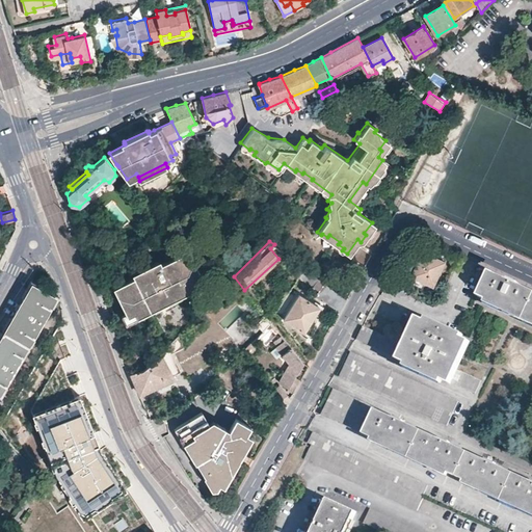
[(444,260),(422,248),(409,274),(431,285),(444,260)]
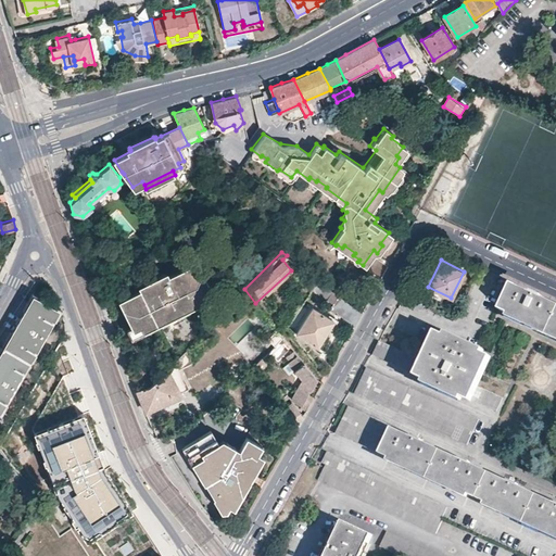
[(148,285),(147,281),(141,283),(138,288),(139,290),(118,300),(134,330),(169,313),(172,318),(193,307),(191,302),(213,292),(198,262),(169,275),(168,274),(165,273),(160,275),(161,278),(148,285)]
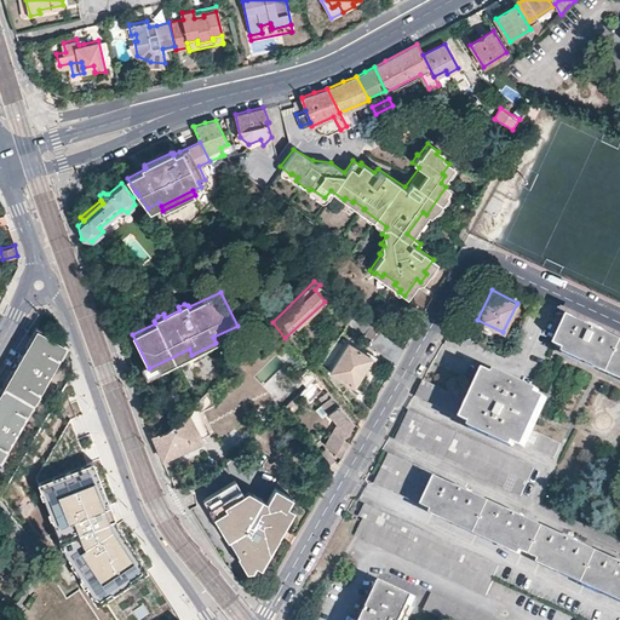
[(178,306),(164,314),(165,317),(179,310),(178,306)]
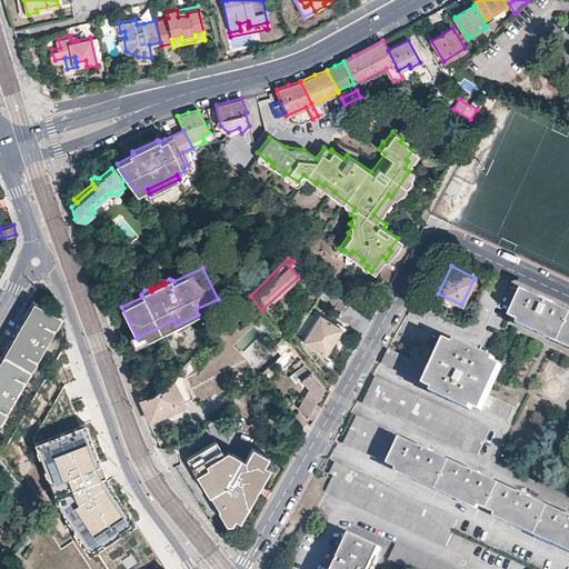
[(326,286),(321,282),(315,291),(319,295),(326,286)]
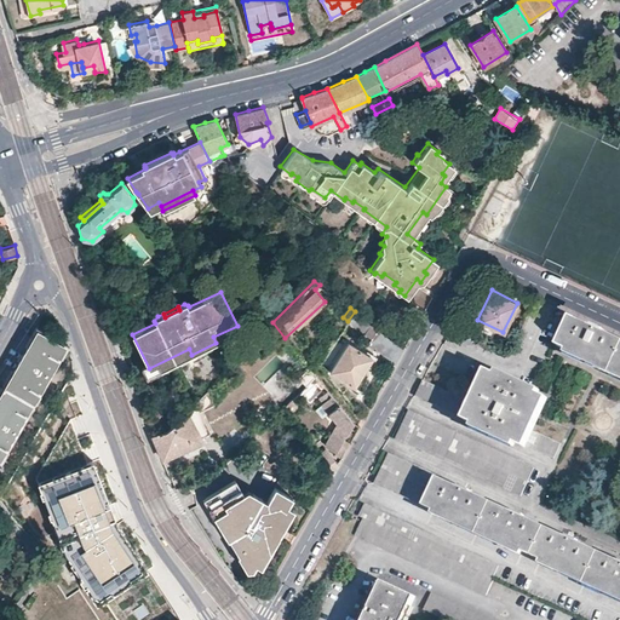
[(348,321),(350,323),(373,340),(380,331),(355,311),(348,321)]
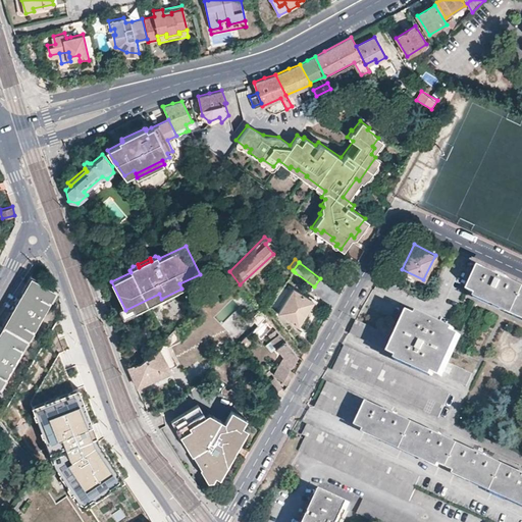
[(521,285),(505,277),(481,267),(470,291),(521,314),(521,285)]
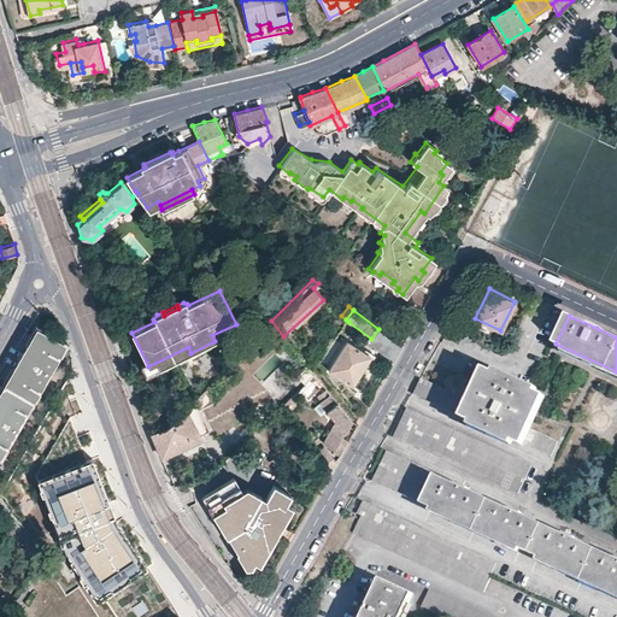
[(0,456),(1,457),(57,364),(68,345),(37,328),(19,359),(0,393),(0,456)]
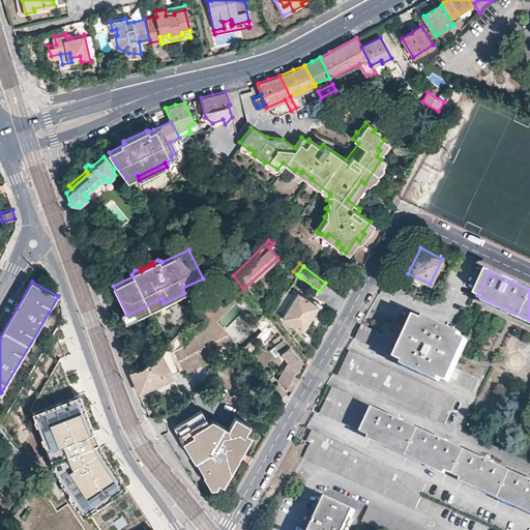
[(337,310),(345,297),(325,283),(319,291),(317,294),(337,310)]
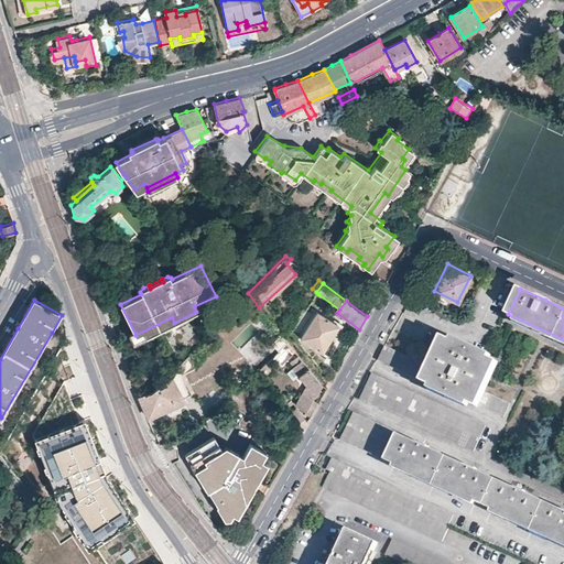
[(315,311),(299,337),(322,351),(327,342),(324,342),(335,323),(315,311)]
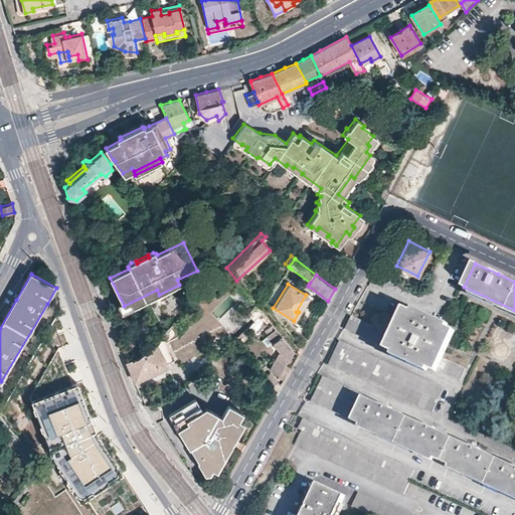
[(157,290),(124,306),(126,311),(159,295),(157,290)]
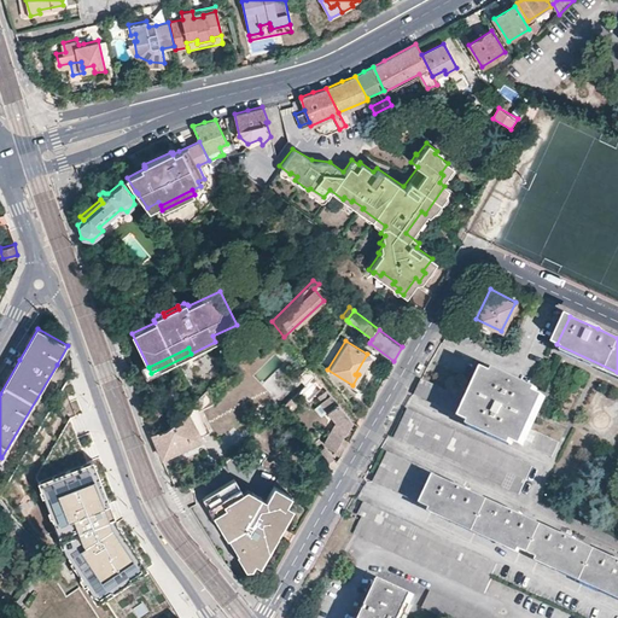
[(471,401),(467,406),(464,415),(523,443),(546,396),(485,368),(476,389),(471,401)]
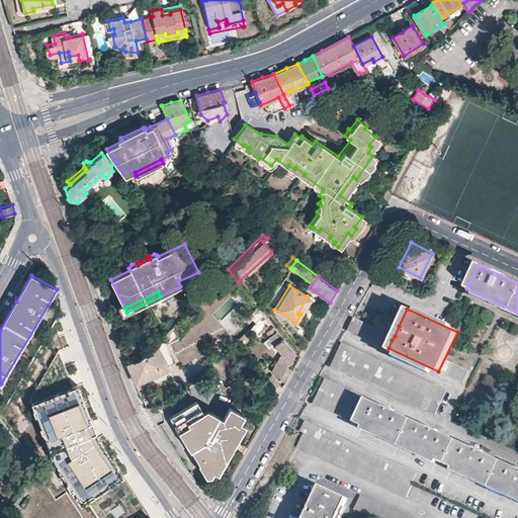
[(347,330),(387,348),(389,348),(392,340),(395,336),(353,317),(347,330)]
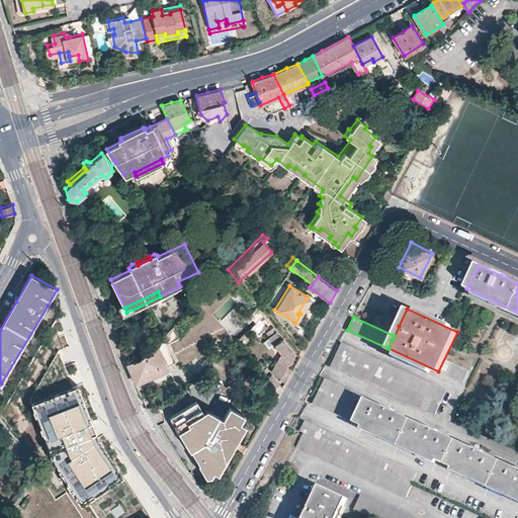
[(260,319),(251,329),(260,337),(269,327),(260,319)]
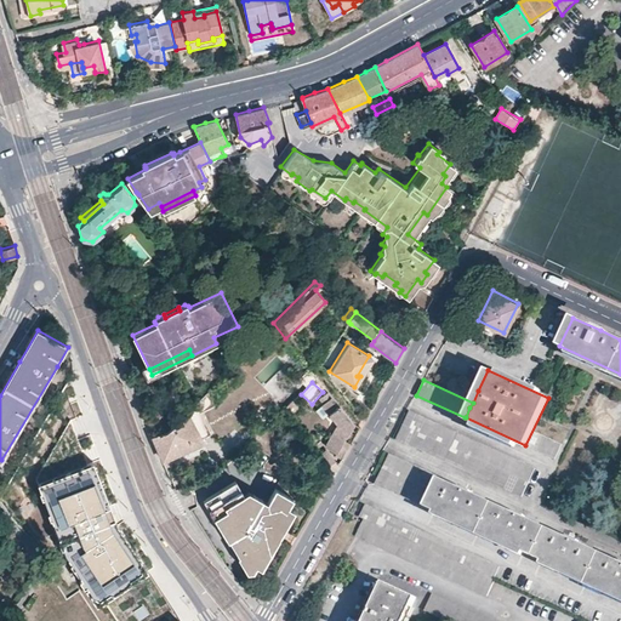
[(335,399),(332,396),(322,404),(325,408),(335,399)]
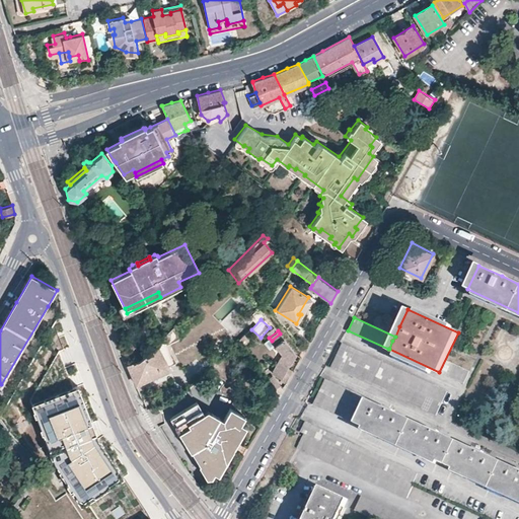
[(292,348),(280,334),(272,341),(282,354),(273,369),(272,371),(272,372),(273,372),(274,373),(282,378),(289,365),(284,362),(292,348)]
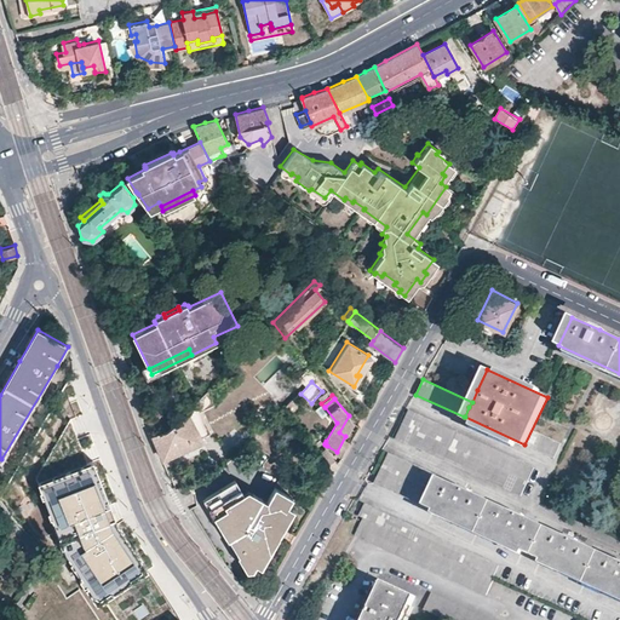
[(160,432),(153,432),(162,457),(201,438),(187,408),(184,412),(176,420),(170,426),(166,430),(162,431),(160,432)]
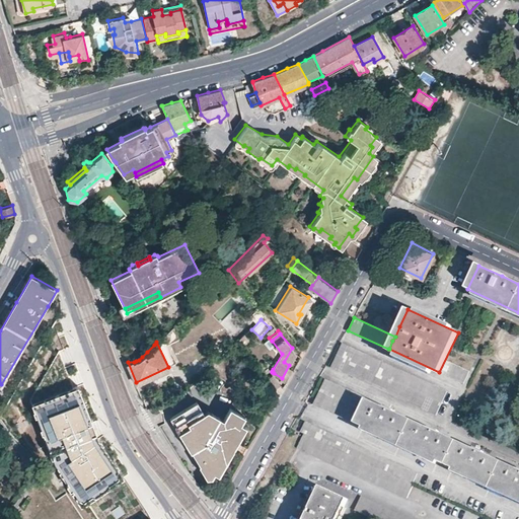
[(446,390),(342,342),(330,366),(435,415),(446,390)]
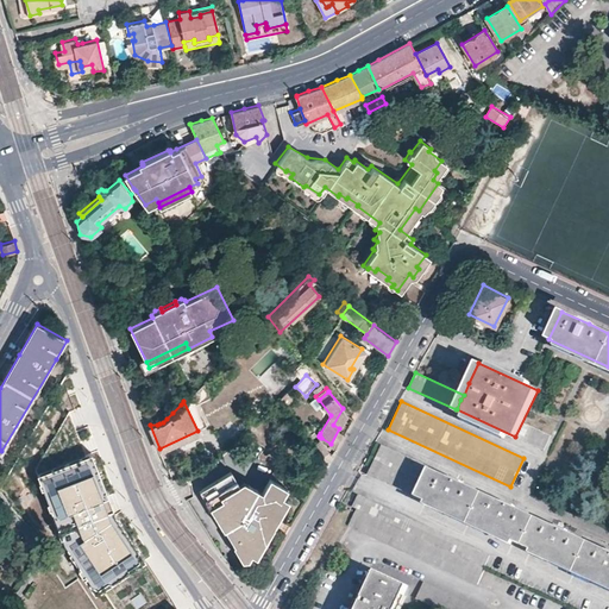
[(523,422),(516,437),(542,450),(551,434),(523,422)]
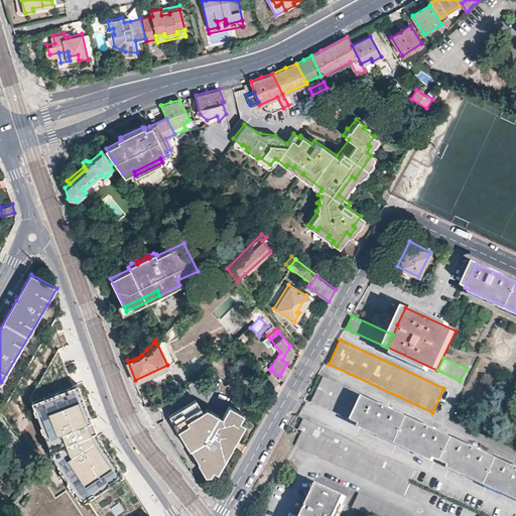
[(271,372),(265,377),(272,387),(274,386),(277,380),(271,372)]
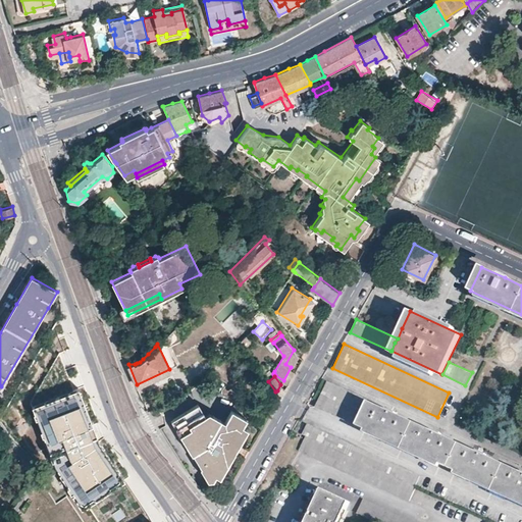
[(327,380),(320,394),(327,397),(322,409),(357,425),(364,410),(368,402),(368,401),(327,380)]
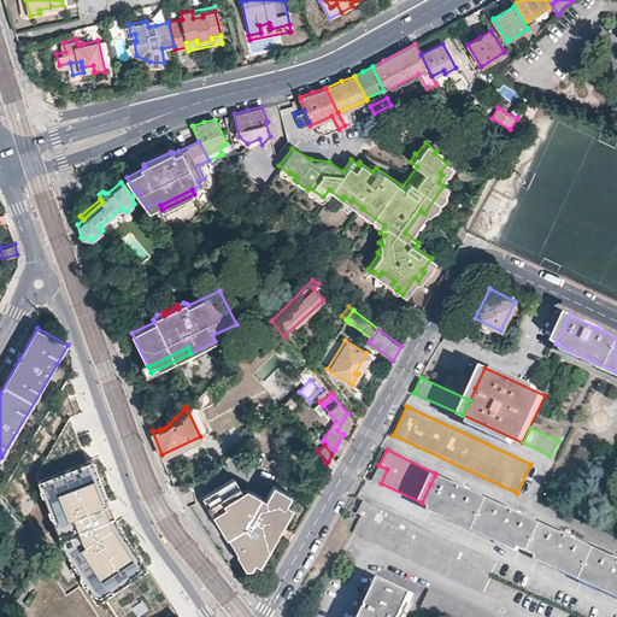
[(116,521),(94,459),(36,482),(60,546),(99,599),(146,565),(116,521)]
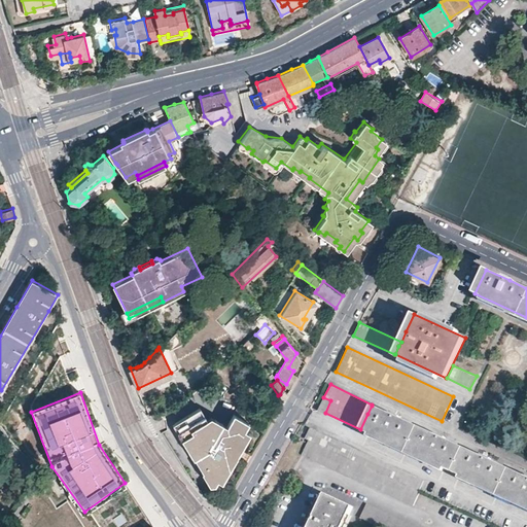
[(330,400),(323,397),(320,403),(318,410),(325,413),(330,400)]
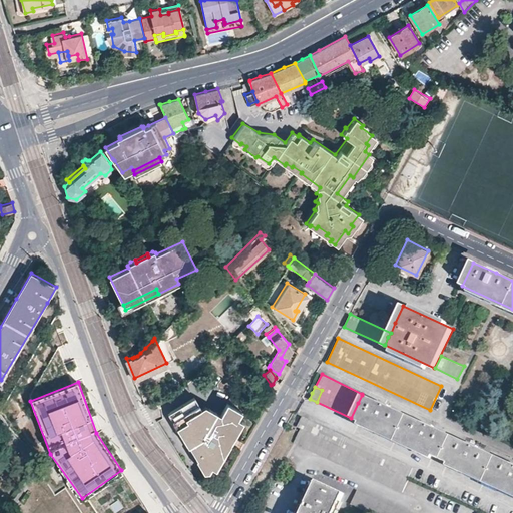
[(362,395),(358,403),(351,417),(512,492),(512,464),(362,394),(362,395)]
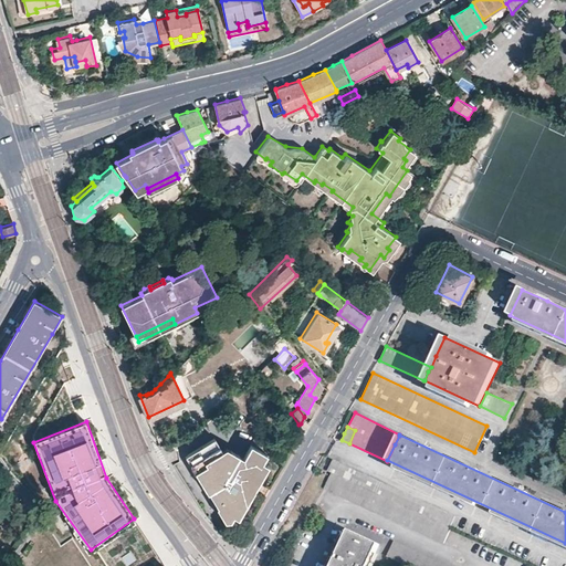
[(217,437),(189,452),(209,490),(215,499),(216,498),(221,501),(218,505),(234,515),(239,517),(254,489),(248,484),(252,478),(259,482),(265,471),(260,468),(263,461),(268,453),(251,444),(244,457),(231,450),(228,456),(224,450),(217,437)]
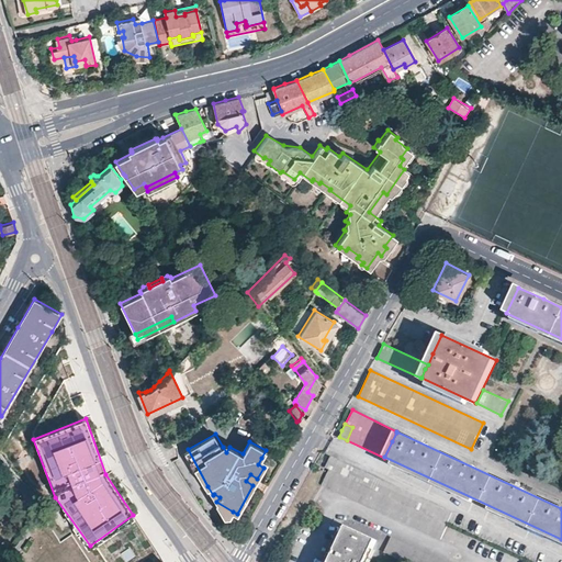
[(208,486),(188,449),(184,450),(205,487),(208,486)]
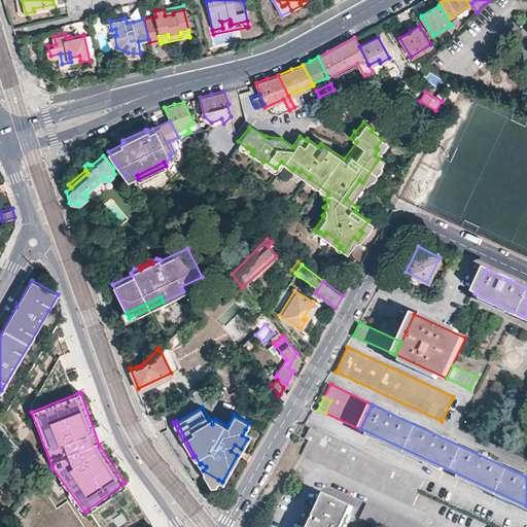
[(423,480),(310,427),(305,438),(309,441),(418,491),(423,480)]
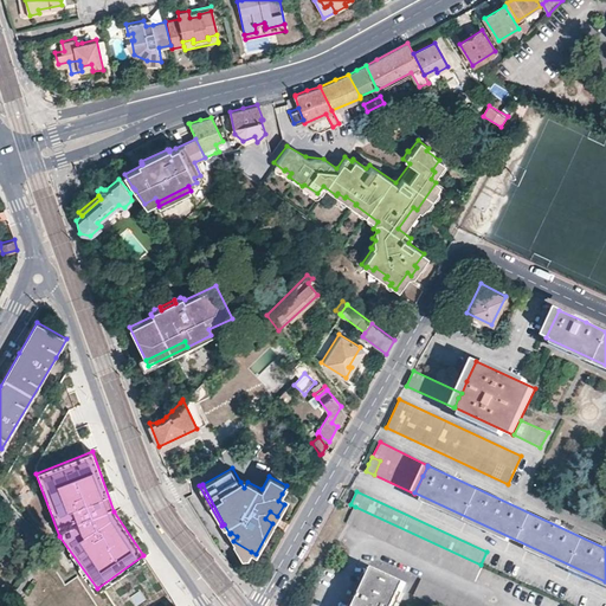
[(278,501),(284,504),(288,497),(282,494),(278,501)]
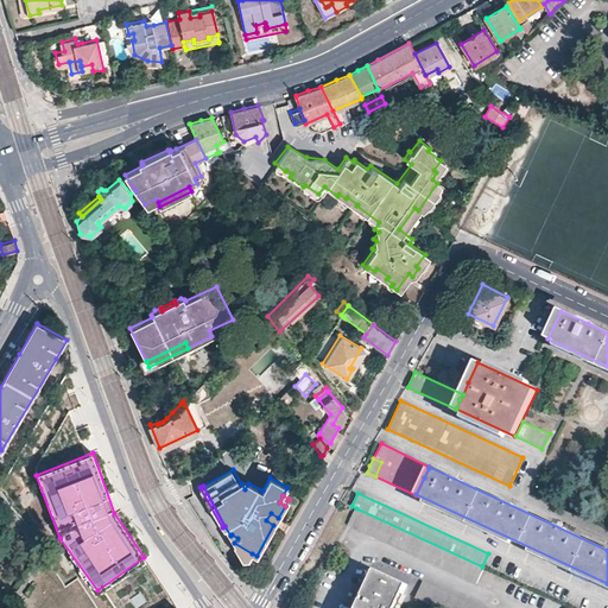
[(482,567),(356,508),(348,524),(475,584),(483,567),(482,567)]
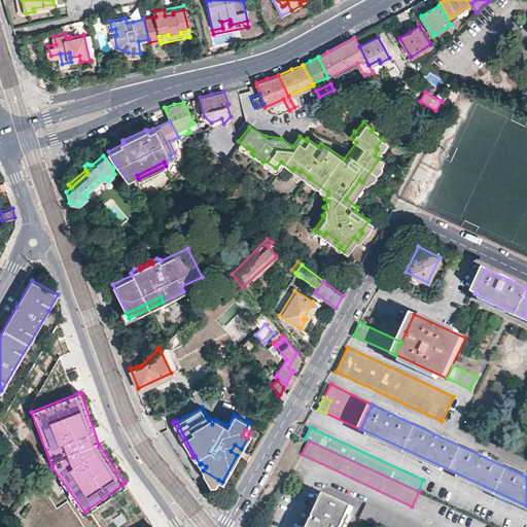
[(231,451),(237,455),(241,449),(235,445),(231,451)]
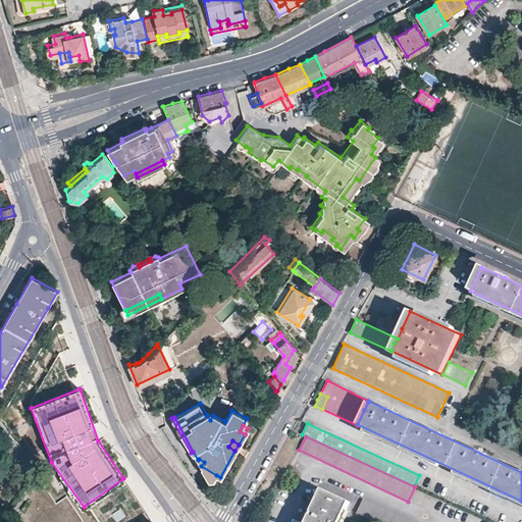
[(216,475),(201,466),(208,480),(212,480),(216,475)]
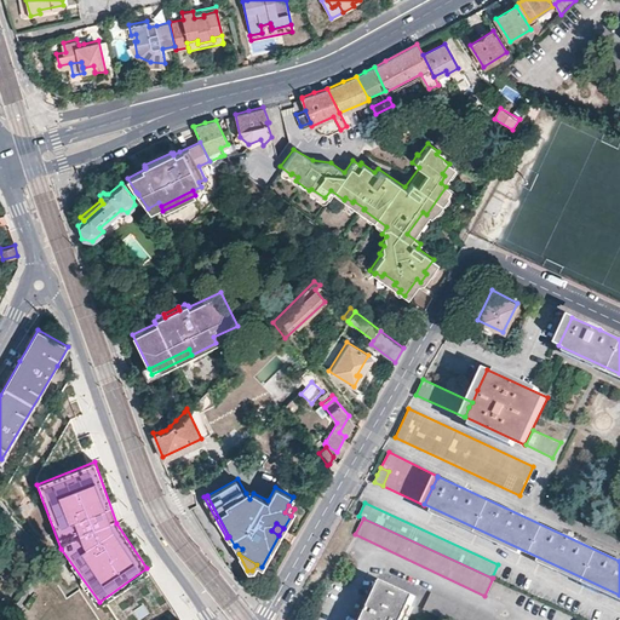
[(403,619),(415,595),(383,580),(363,619),(403,619)]
